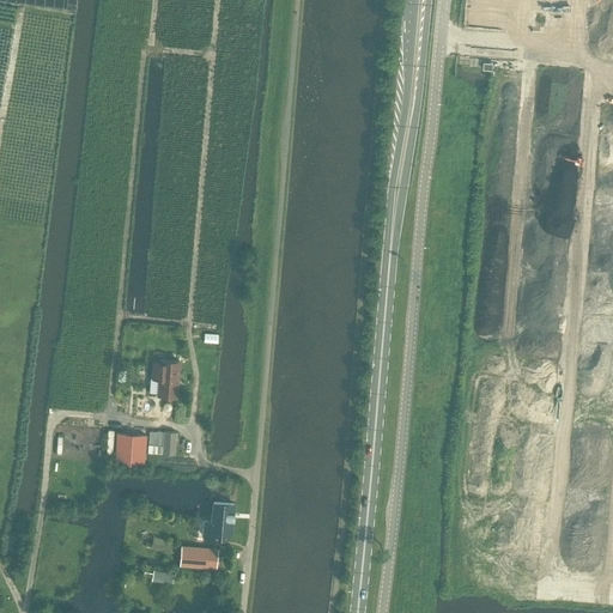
[(205,334),(204,343),(218,344),(218,335),(205,334)]
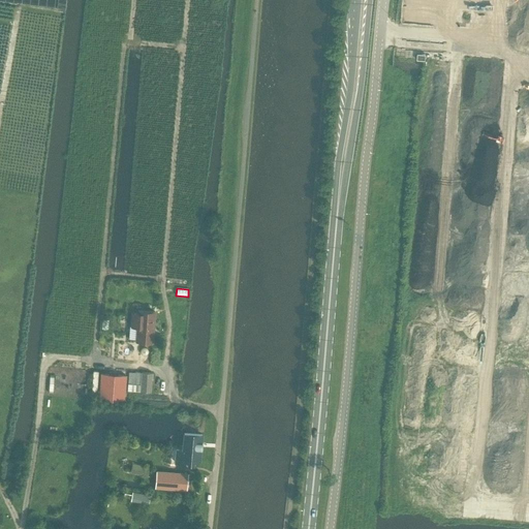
[(131,325),(136,327),(136,341),(153,341),(154,311),(137,310),(137,313),(131,312),(131,325)]
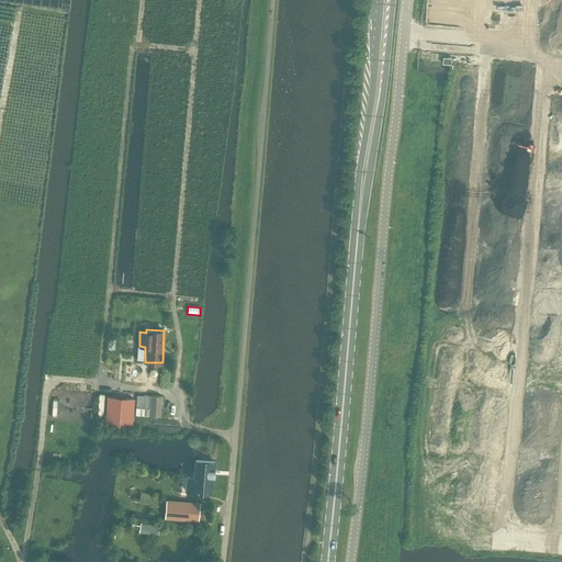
[(136,407),(149,408),(150,395),(137,394),(136,407)]
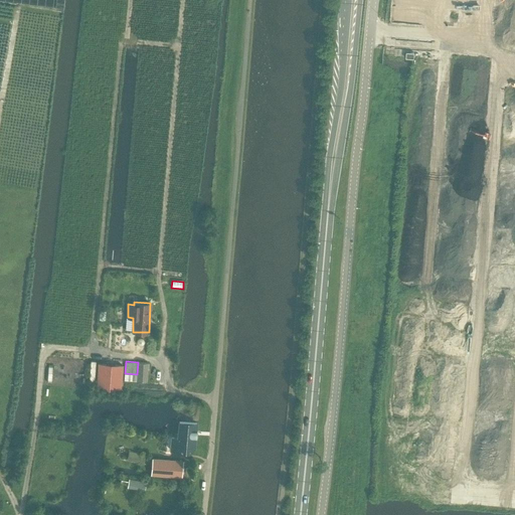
[(137,381),(148,381),(149,363),(139,362),(137,381)]
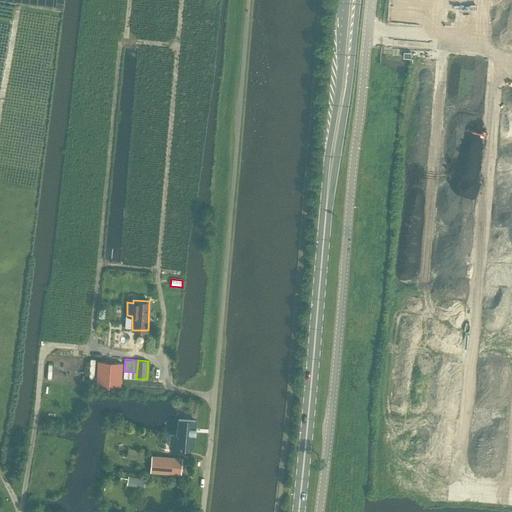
[(97,386),(120,387),(122,363),(98,361),(97,386)]
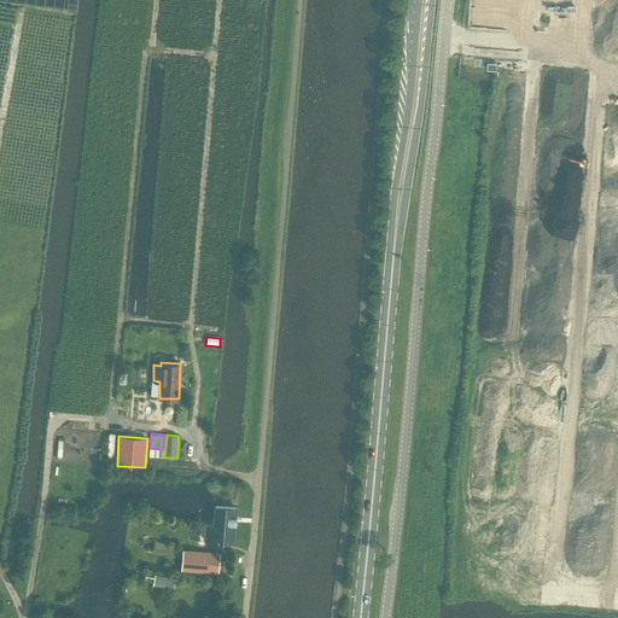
[(216,506),(214,526),(207,525),(205,540),(226,541),(226,537),(233,538),(237,508),(216,506)]
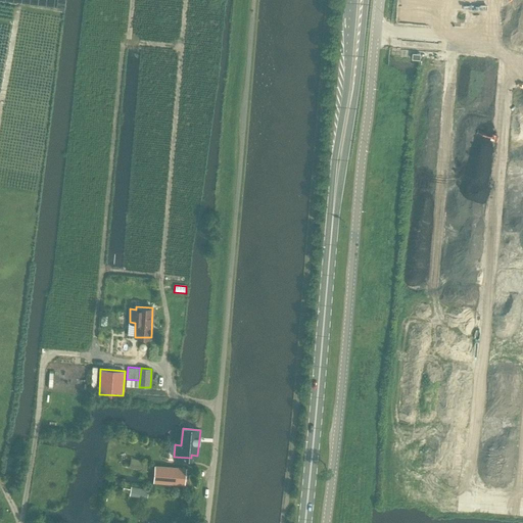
[(131,458),(129,467),(145,471),(146,464),(140,462),(141,460),(131,458)]
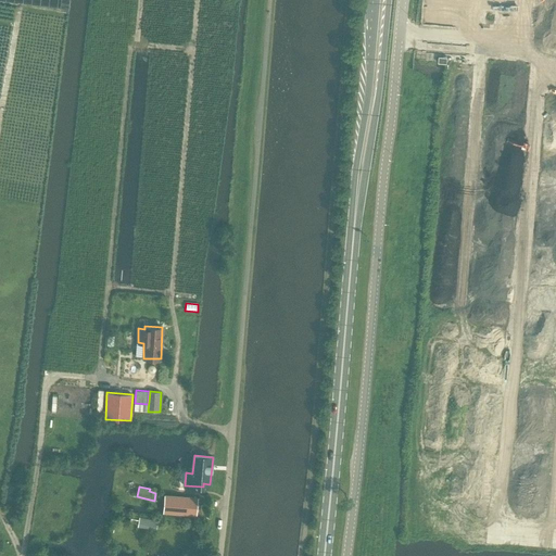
[(196,515),(198,497),(164,494),(163,513),(196,515)]
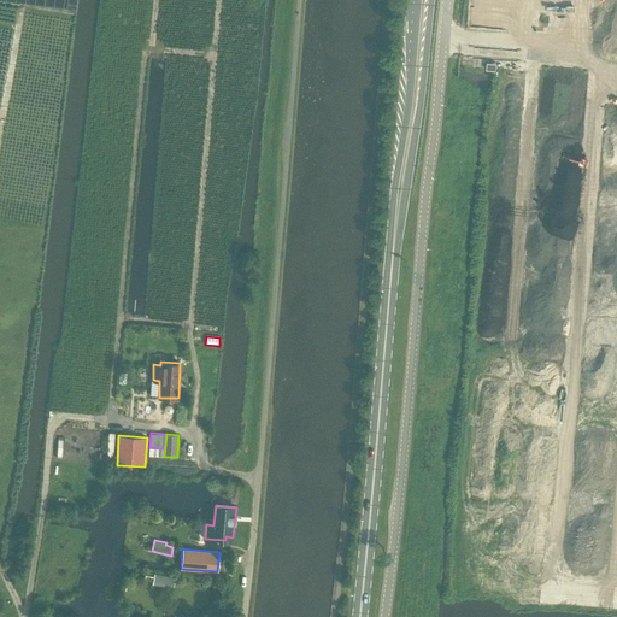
[(154,575),(153,585),(172,588),(174,579),(154,575)]
